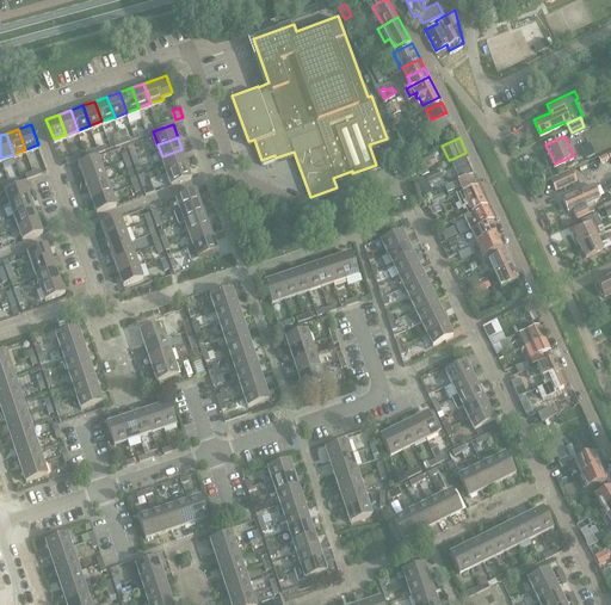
[(181,149),(162,156),(166,168),(186,161),(181,149)]
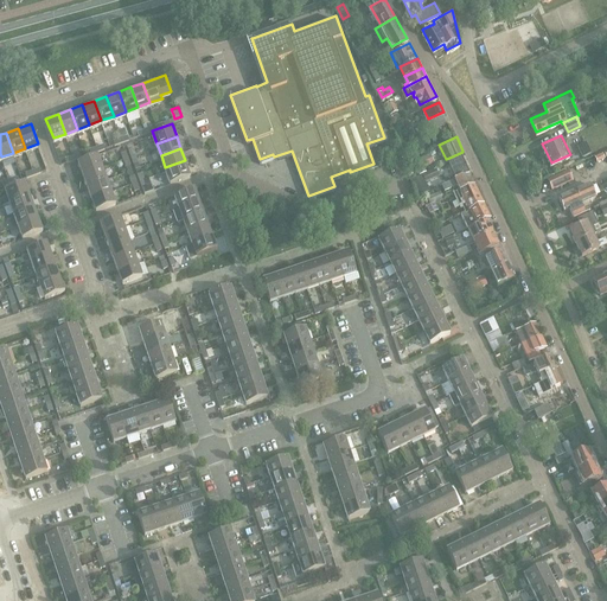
[(102,164),(97,151),(77,159),(82,171),(102,164)]
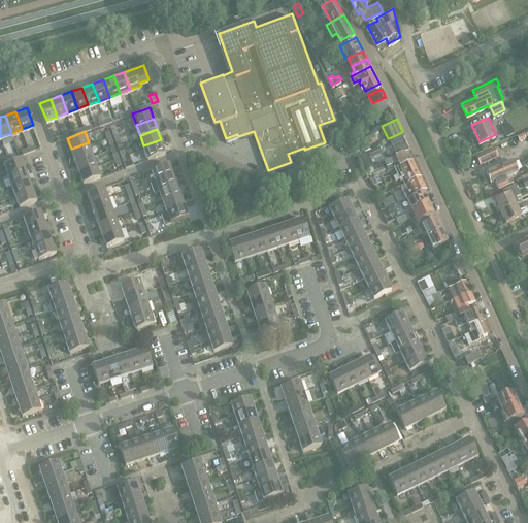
[(370,131),(359,136),(362,143),(369,141),(374,138),(370,131)]
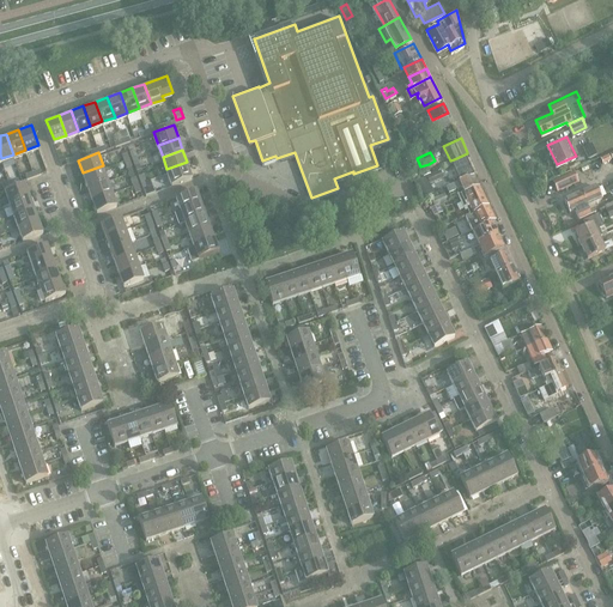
[(474,170),(467,153),(454,159),(461,176),(474,170)]
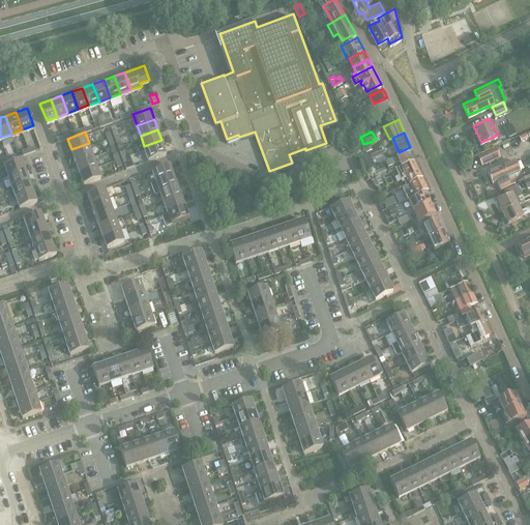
[(162,140),(144,146),(148,157),(166,151),(162,140)]
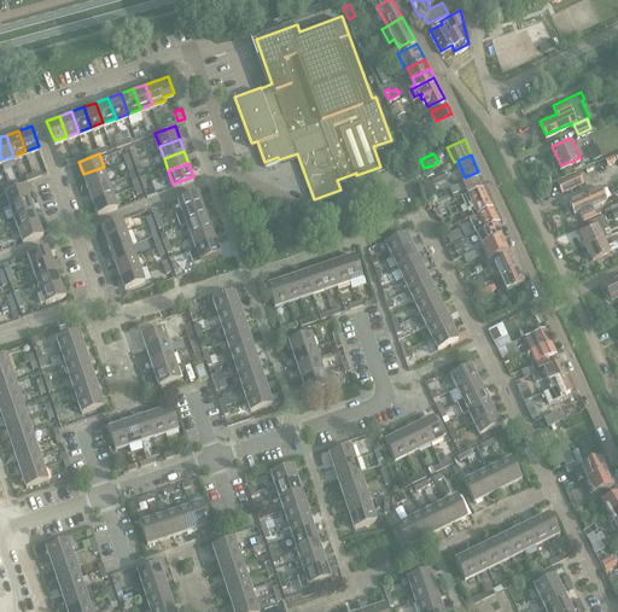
[(109,179),(104,167),(83,174),(88,186),(109,179)]
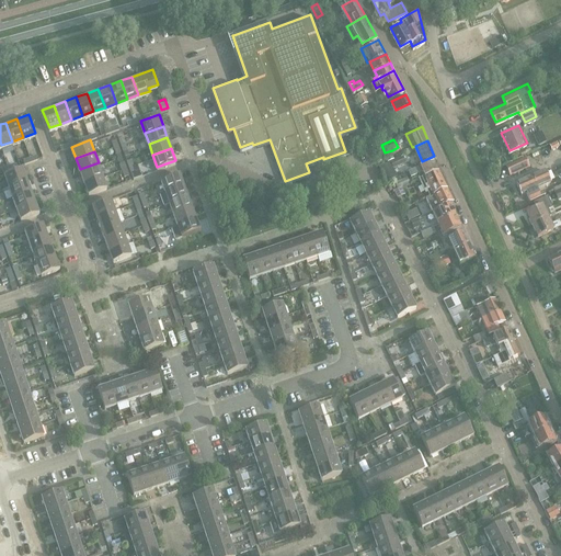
[(407,159),(403,152),(391,158),(395,166),(407,159)]
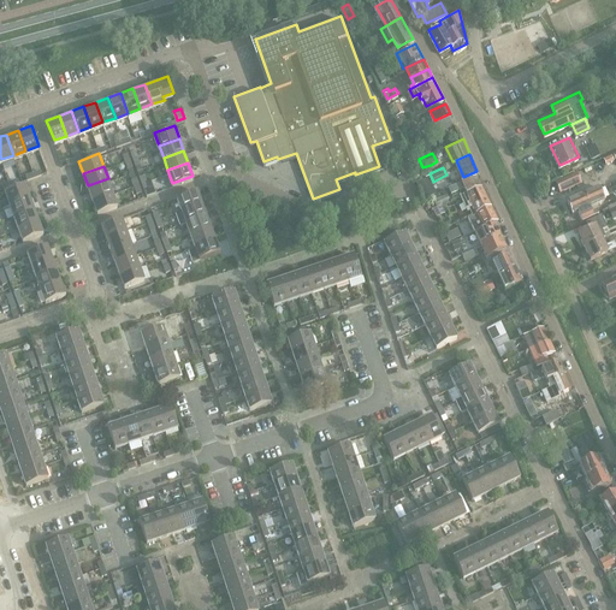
[(581,179),(576,169),(556,178),(561,188),(581,179)]
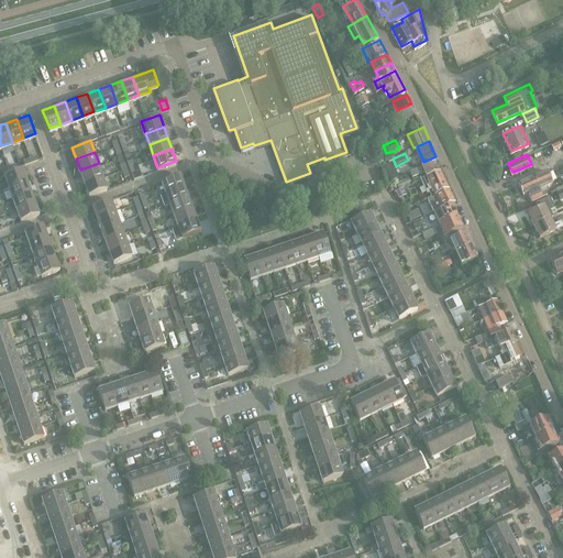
[(435,156),(423,162),(411,167),(414,172),(424,166),(427,173),(440,166),(435,156)]
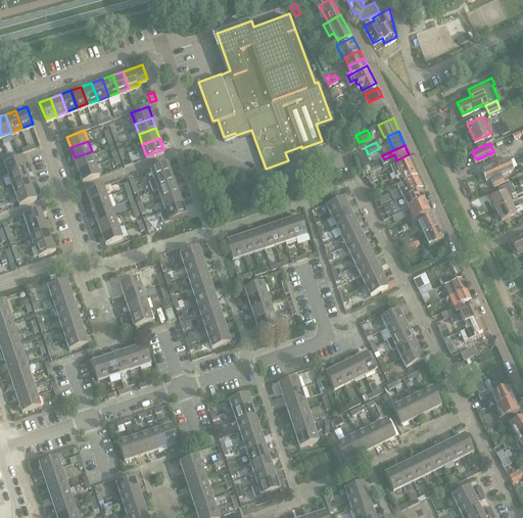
[(127,157),(123,158),(125,162),(133,160),(129,150),(125,151),(127,157)]
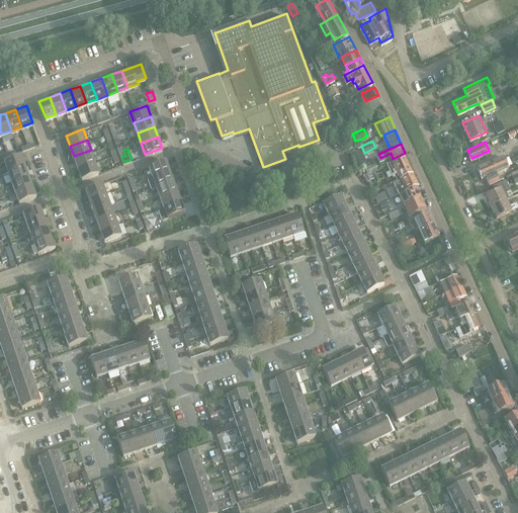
[(91,150),(74,156),(78,166),(94,160),(91,150)]
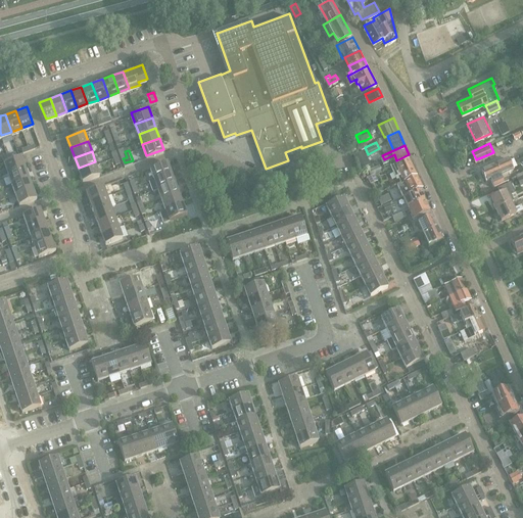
[(25,165),(20,153),(4,159),(8,171),(25,165)]
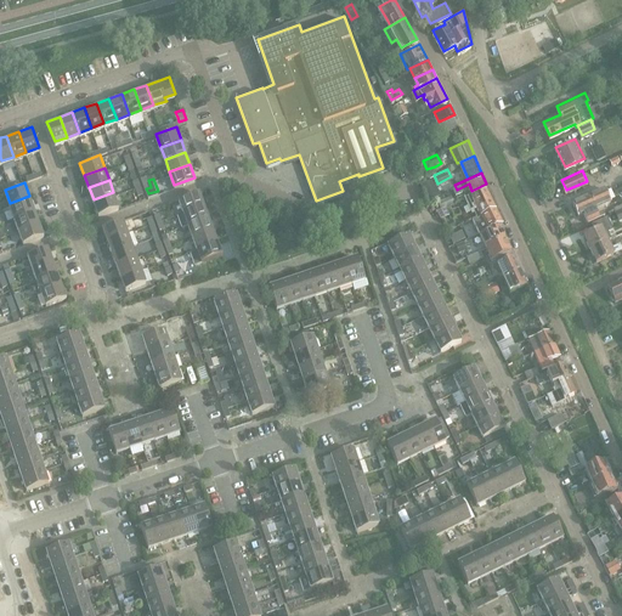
[(486,184),(471,191),(465,193),(471,208),(474,207),(478,213),(496,204),(486,184)]
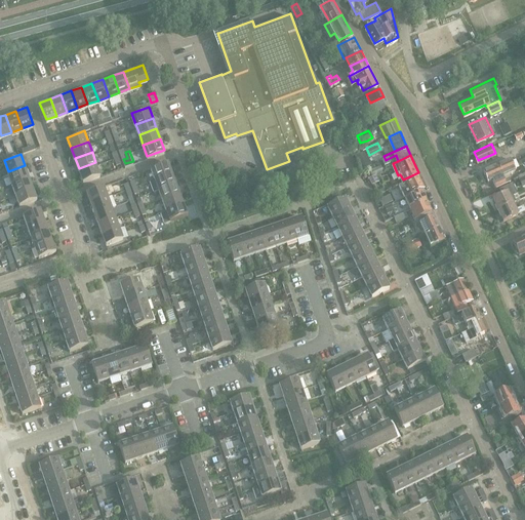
[(484,168),(488,178),(493,176),(496,184),(511,177),(510,173),(505,176),(502,172),(516,166),(511,156),(484,168)]
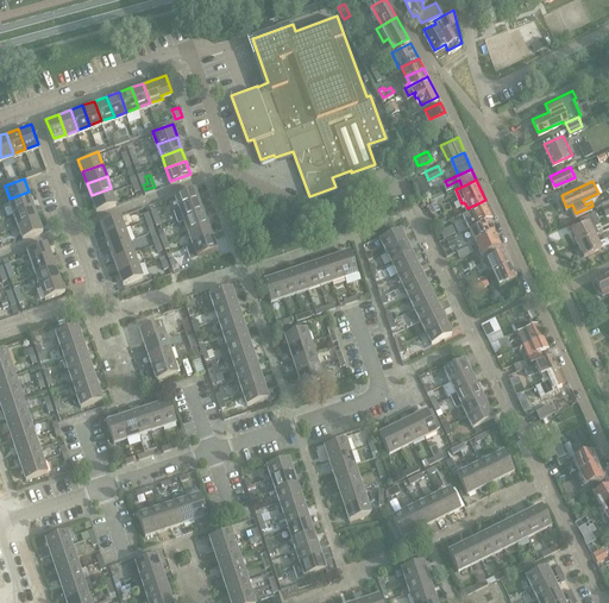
[(175,192),(180,205),(199,198),(194,184),(175,192)]
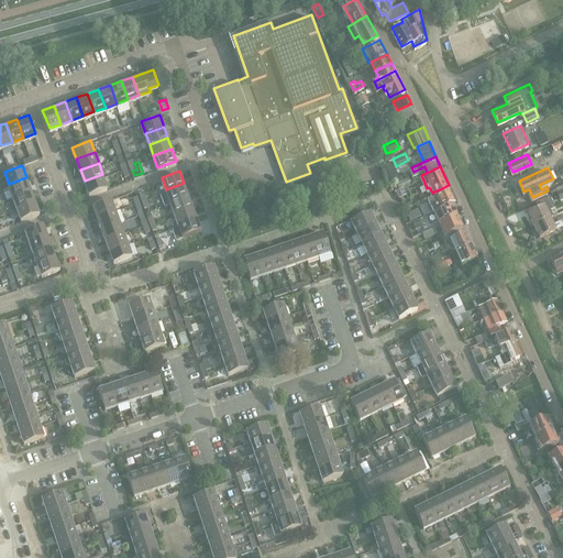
[(102,174),(85,181),(89,193),(107,186),(102,174)]
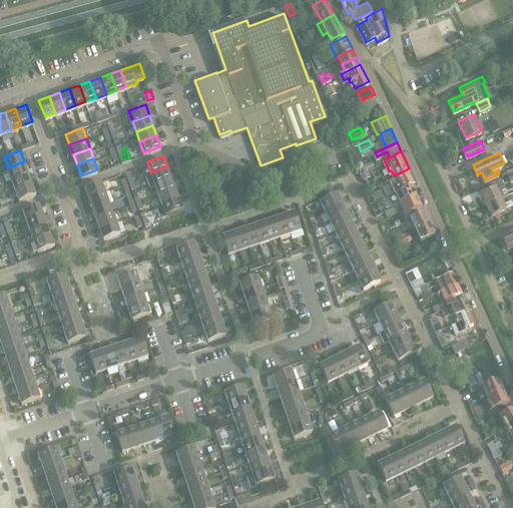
[(28,171),(24,161),(8,167),(11,177),(28,171)]
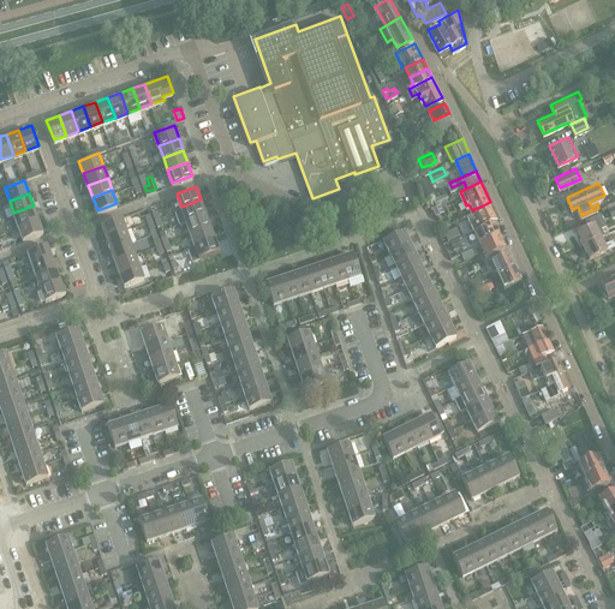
[(201,199),(181,207),(175,209),(179,221),(185,219),(206,212),(201,199)]
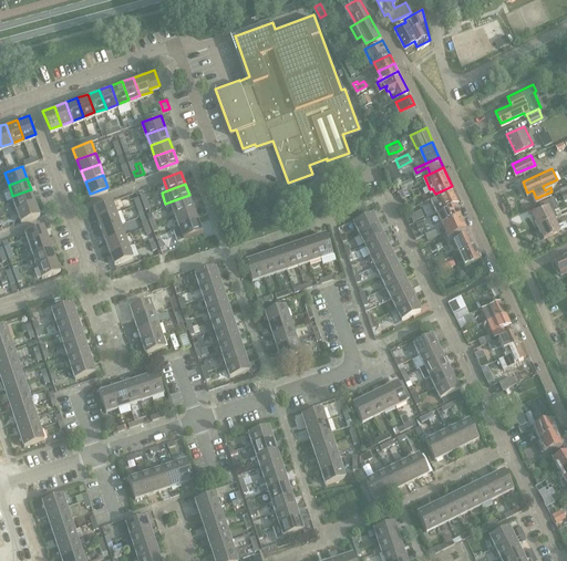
[(435,194),(431,196),(436,208),(455,199),(457,198),(456,195),(452,186),(435,194)]
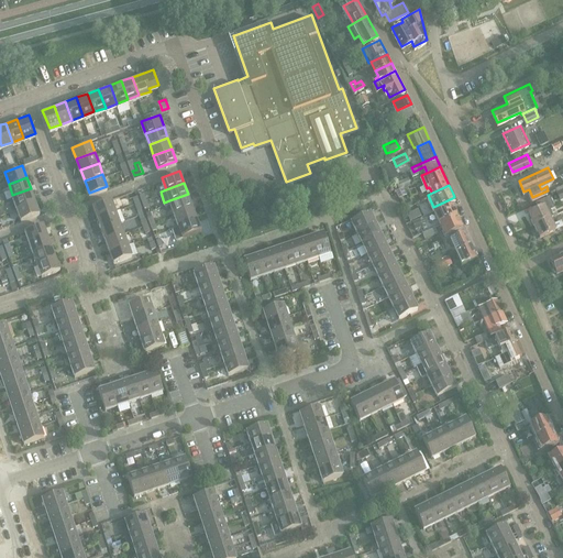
[(35,199),(31,188),(12,195),(17,206),(35,199)]
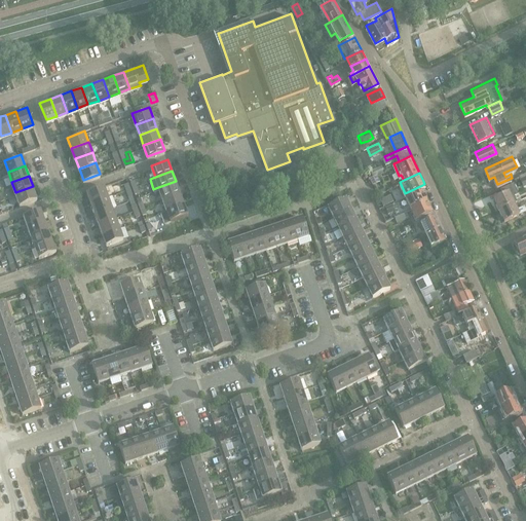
[(503,191),(493,195),(498,207),(514,199),(517,198),(514,192),(519,190),(514,180),(500,185),(503,191)]
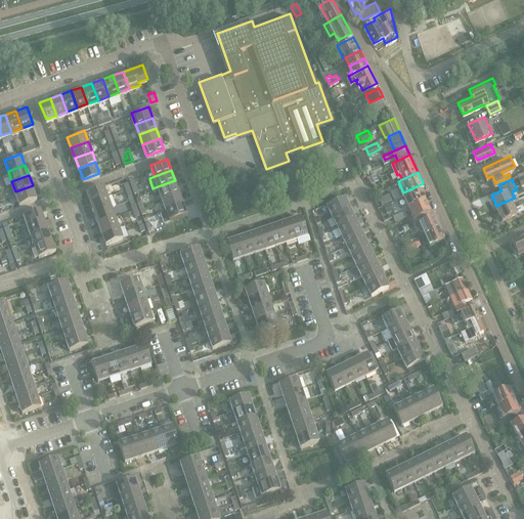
[(175,180),(158,186),(162,197),(179,190),(175,180)]
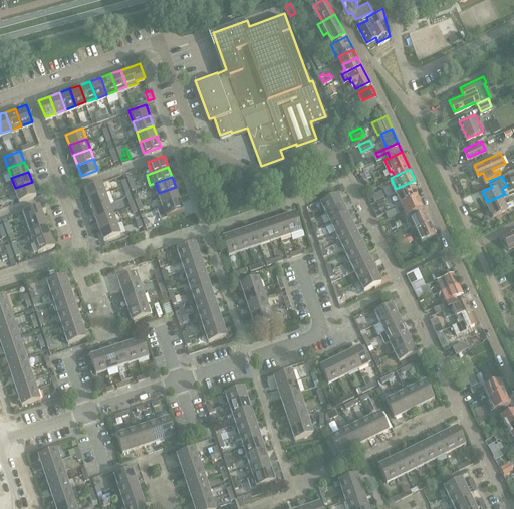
[(84,185),(88,196),(105,190),(101,179),(84,185)]
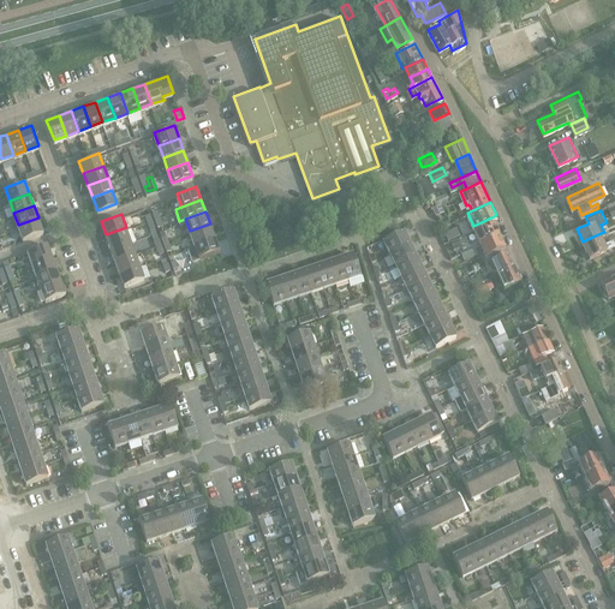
[(39,218),(18,225),(23,238),(42,230),(39,218)]
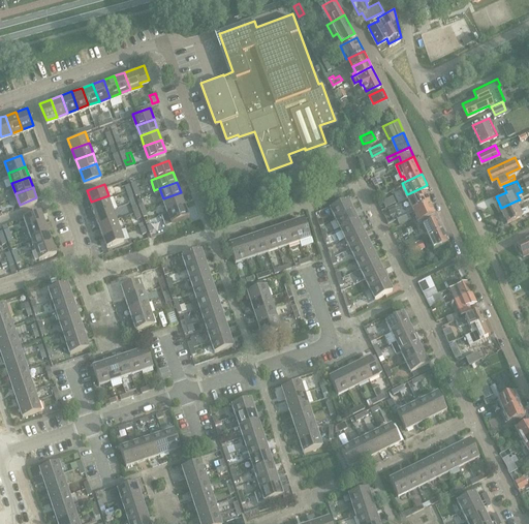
[(431,199),(426,189),(409,196),(413,207),(431,199)]
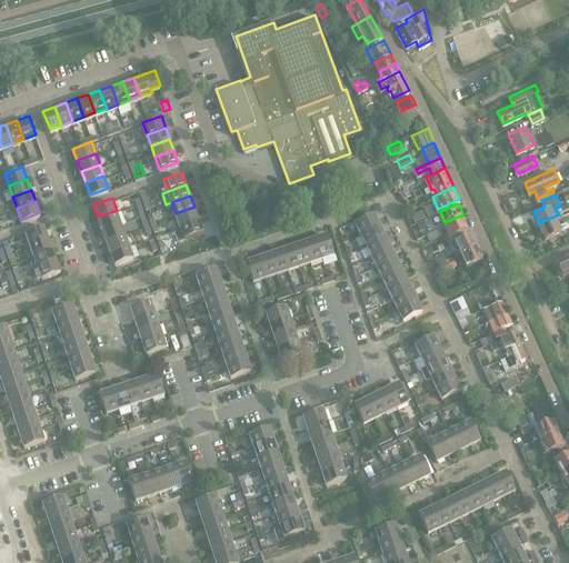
[(195,207),(176,213),(180,224),(198,218),(195,207)]
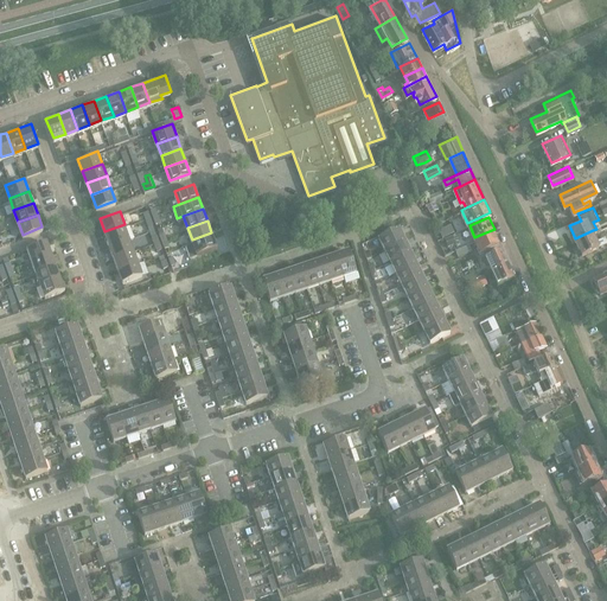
[(454,228),(451,221),(439,227),(442,232),(454,228)]
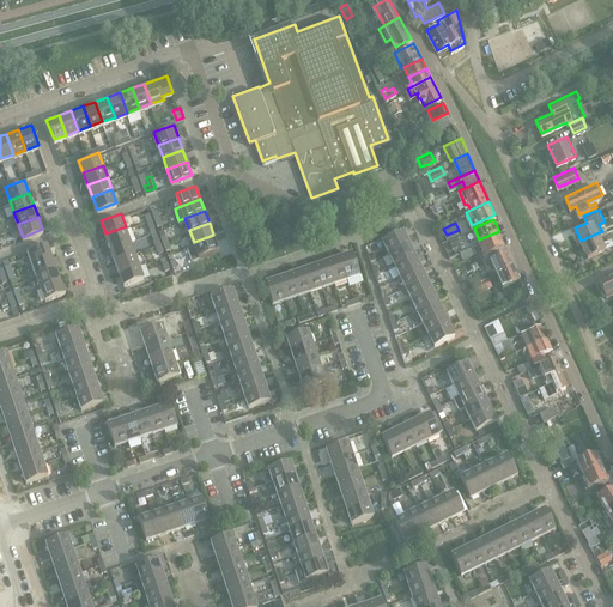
[(131,224),(126,226),(105,234),(110,246),(129,238),(135,236),(131,224)]
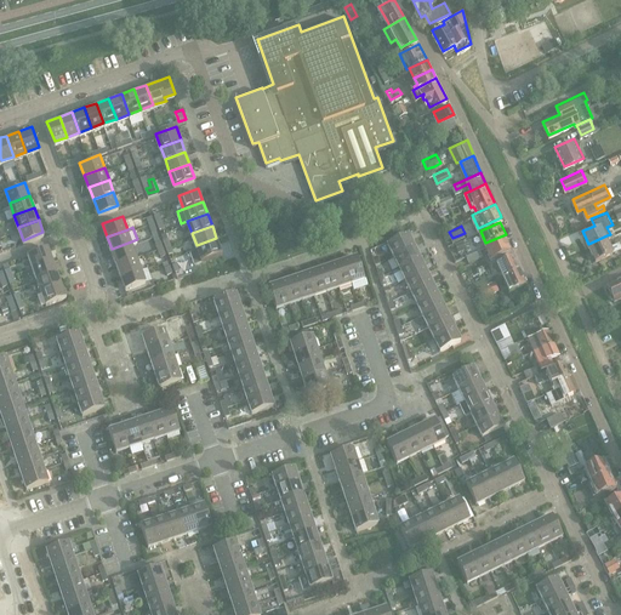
[(408,229),(387,240),(393,252),(414,243),(408,229)]
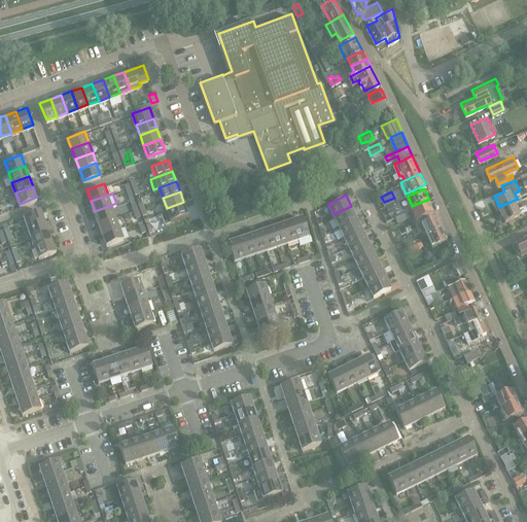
[(433,209),(429,199),(412,206),(407,208),(410,214),(415,212),(417,216),(433,209)]
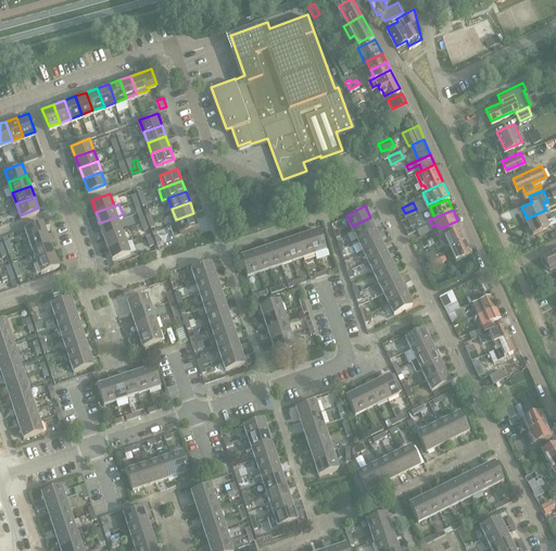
[(543,211),(527,218),(533,230),(555,220),(555,216),(555,214),(546,217),(543,211)]
